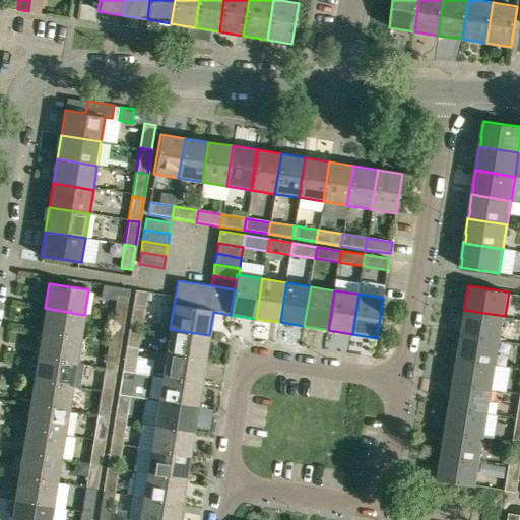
[(117,295),(113,319),(123,321),(127,297),(117,295)]
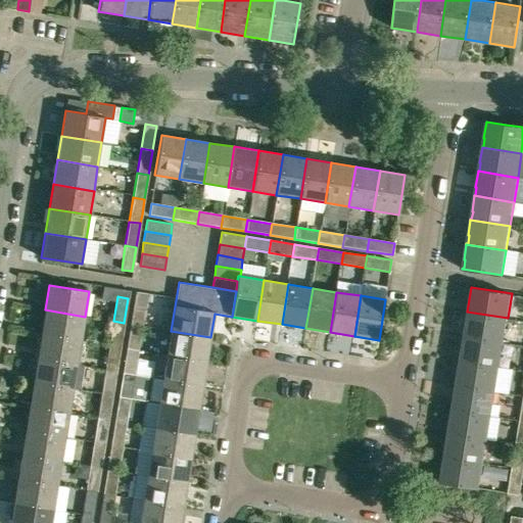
[(132,298),(128,324),(139,326),(143,300),(132,298)]
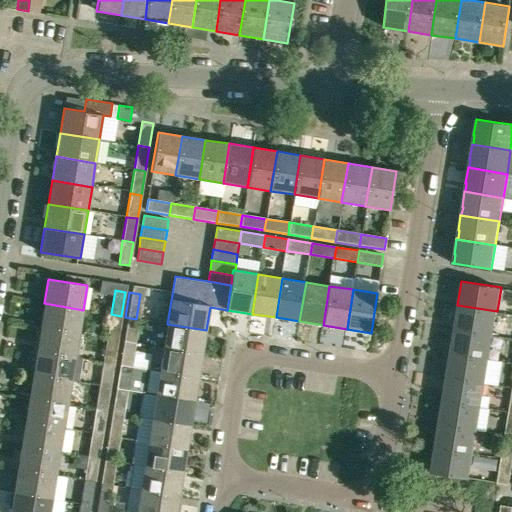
[(79,333),(83,310),(44,303),(40,327),(79,333)]
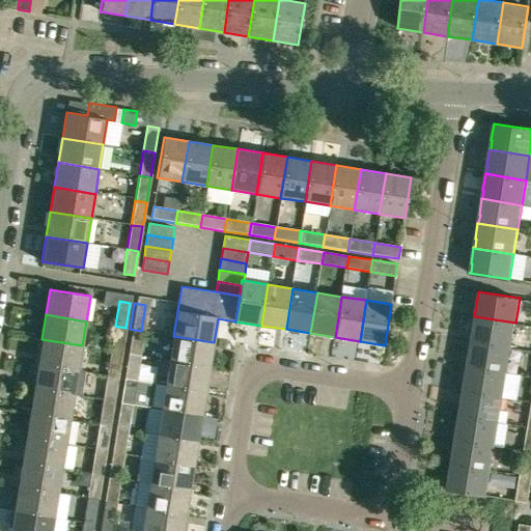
[(511,347),(515,323),(474,316),(470,341),(511,347)]
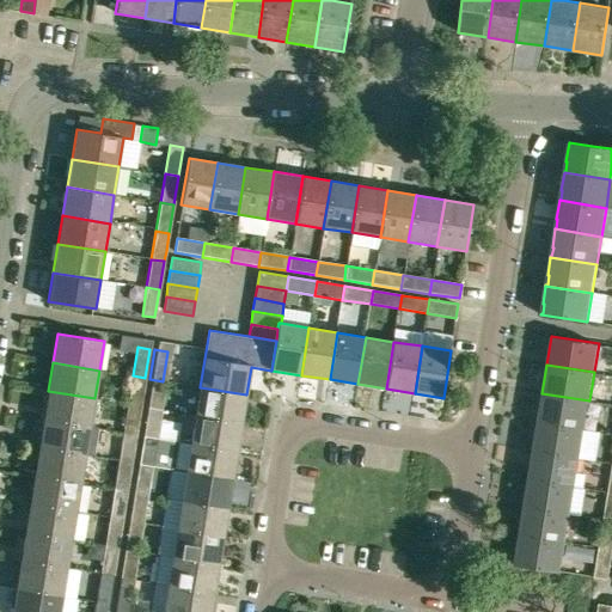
[(133,375),(128,404),(141,407),(145,378),(133,375)]
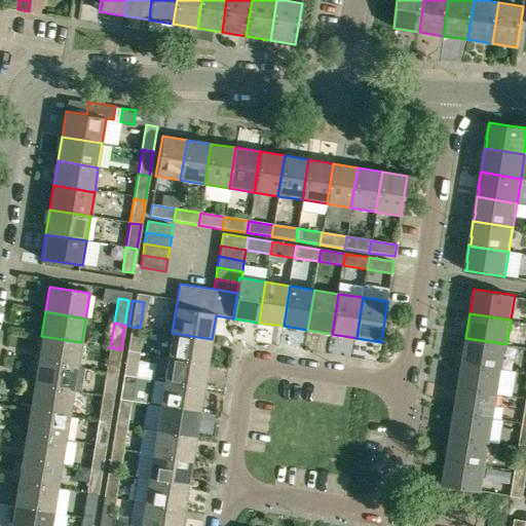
[(136,351),(140,328),(128,326),(124,350),(136,351)]
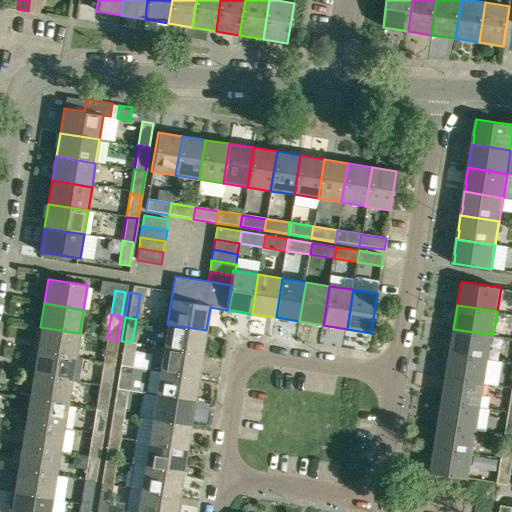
[(203,354),(206,330),(167,324),(163,347),(203,354)]
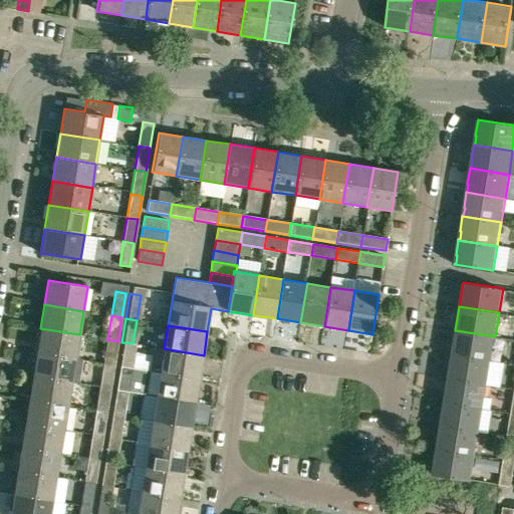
[(76,358),(79,334),(40,328),(36,352),(76,358)]
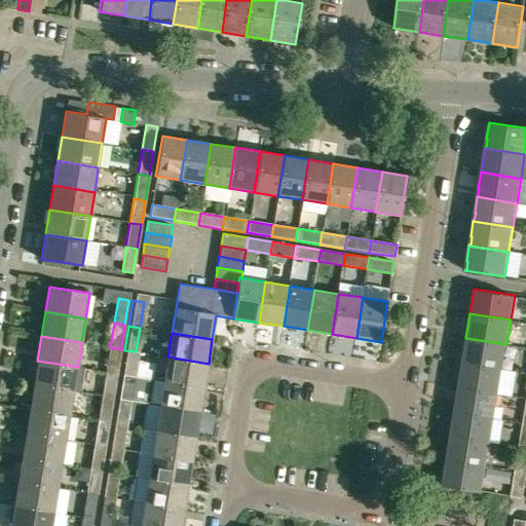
[(502,369),(506,344),(465,338),(461,363),(502,369)]
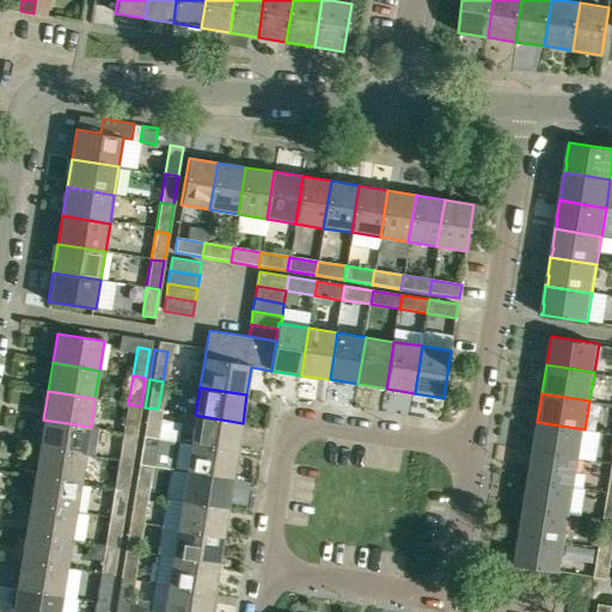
[(141,407),(128,404),(123,433),(136,434),(141,407)]
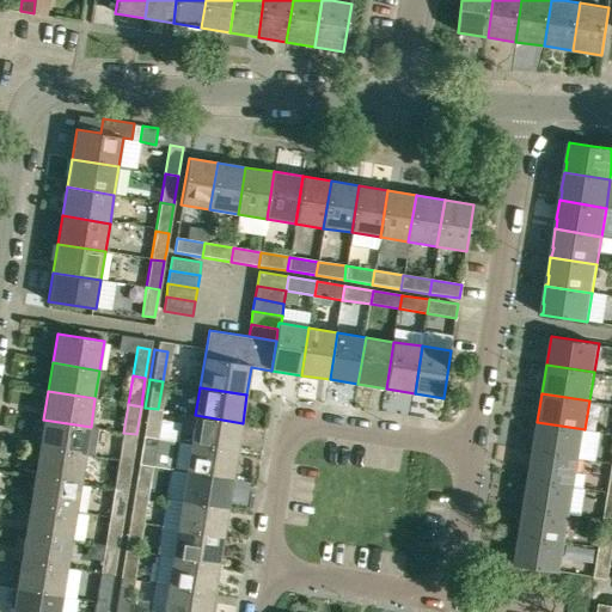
[(153,438),(158,409),(145,408),(141,436),(153,438)]
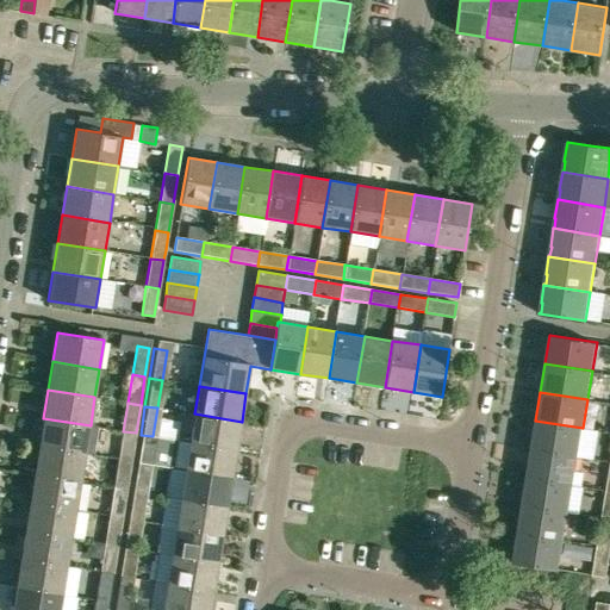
[(191,442),(237,449),(242,422),(194,414),(191,442)]
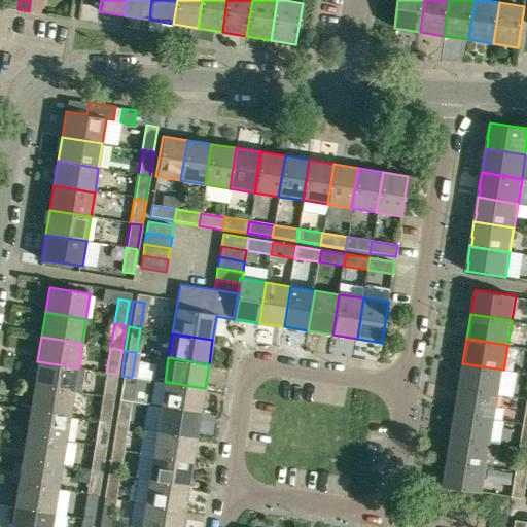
[(37,361),(33,386),(74,392),(78,367),(37,361)]
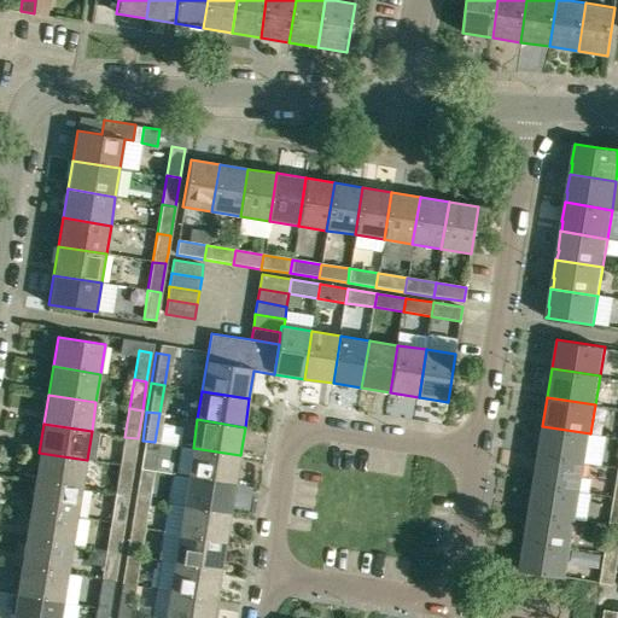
[(542,426),(537,455),(586,462),(590,433),(542,426)]
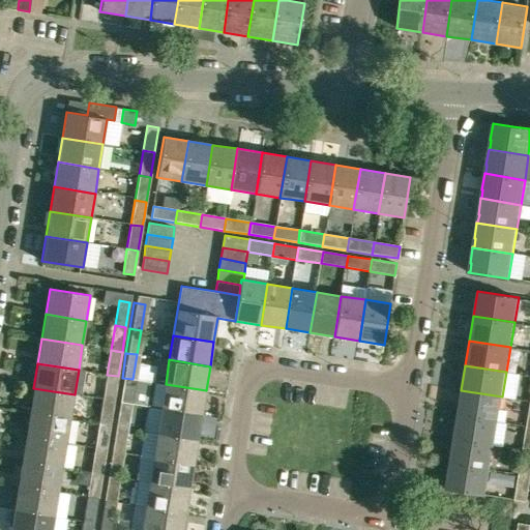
[(107,375),(102,399),(114,401),(118,376),(107,375)]
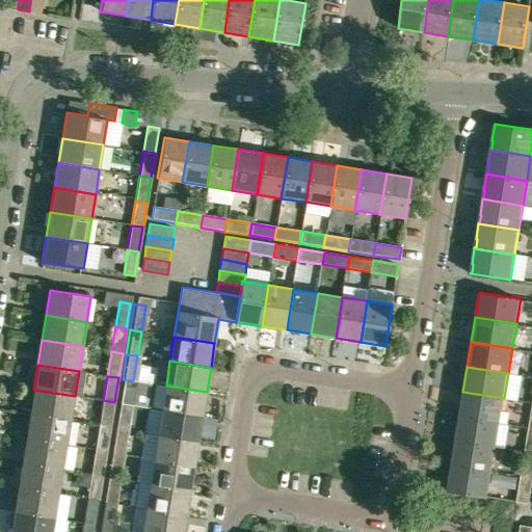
[(129,405),(133,380),(123,379),(118,403),(129,405)]
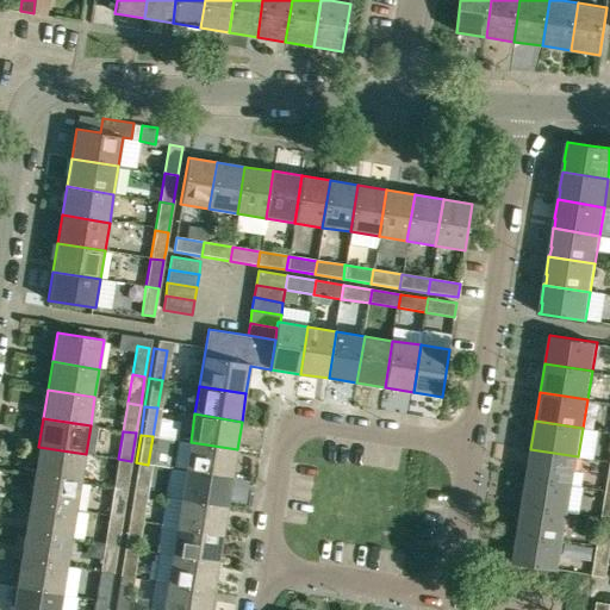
[(232,478),(237,449),(191,442),(186,471),(232,478)]
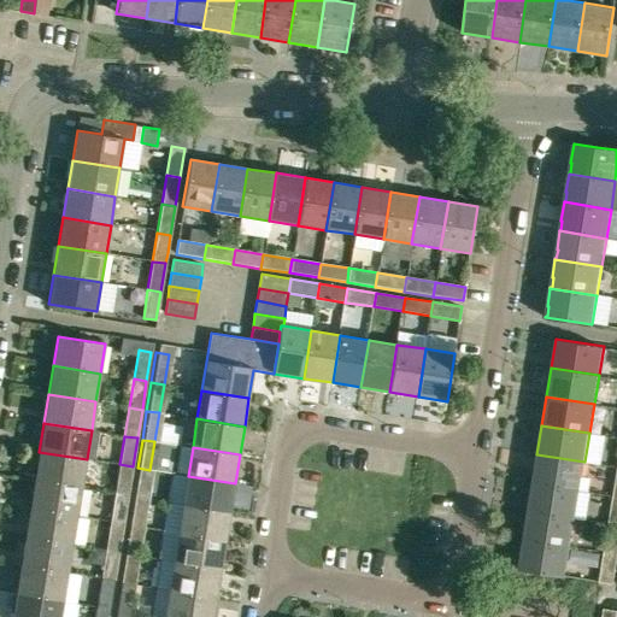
[(82,488),(87,459),(39,452),(34,480),(82,488)]
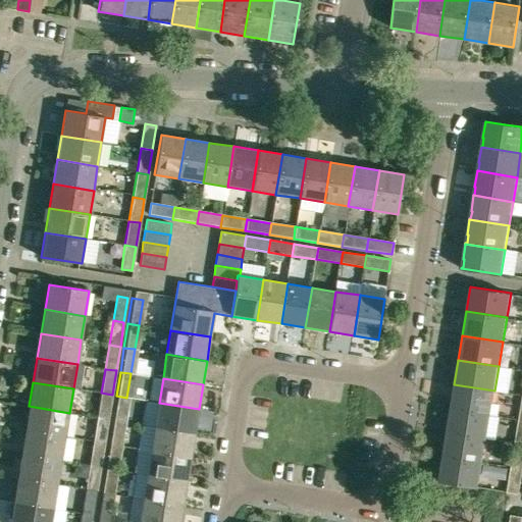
[(492,403),(494,390),(454,384),(450,409),(490,415),(498,416),(500,404),(492,403)]
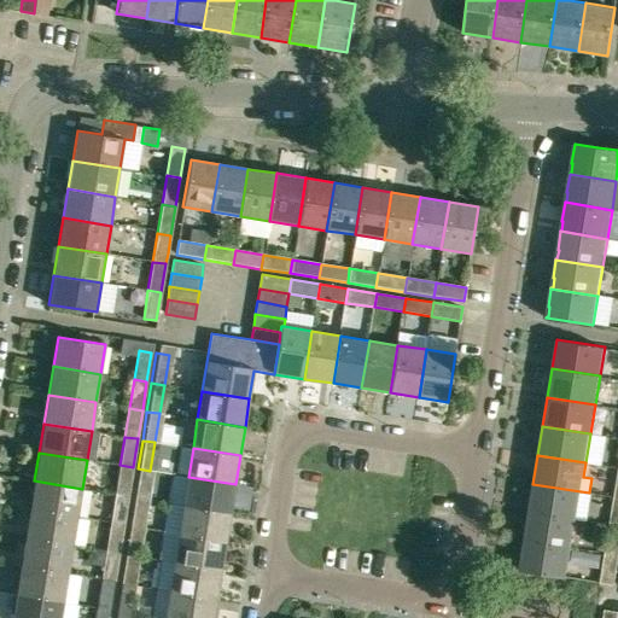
[(128,496),(133,467),(120,465),(115,494),(128,496)]
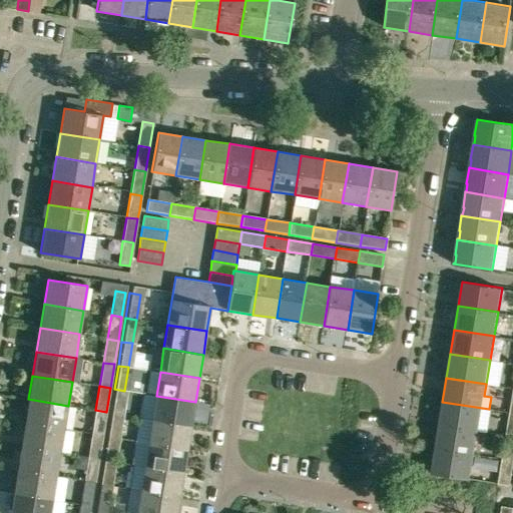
[(110,413),(121,415),(124,391),(114,389),(110,413)]
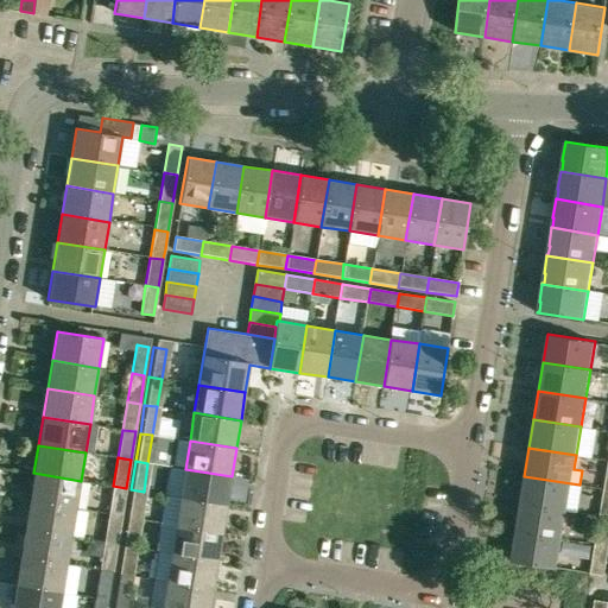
[(227,505),(232,476),(185,469),(181,498),(227,505)]
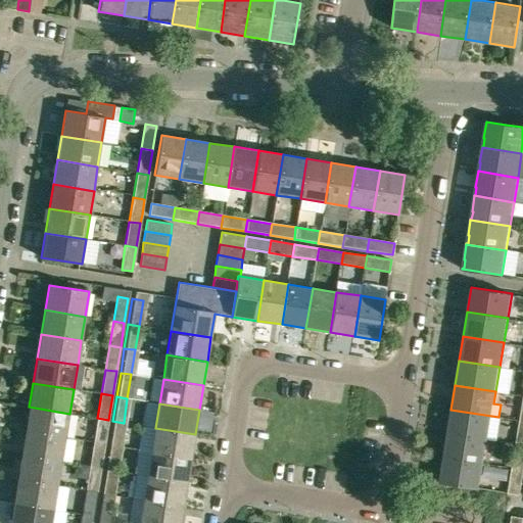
[(69,414),(29,407),(25,431),(65,437),(69,414)]
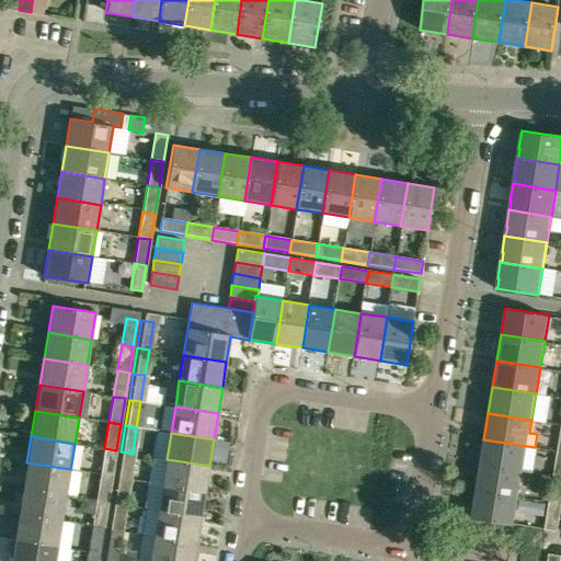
[(523,472),(527,446),(483,439),(480,466),(523,472)]
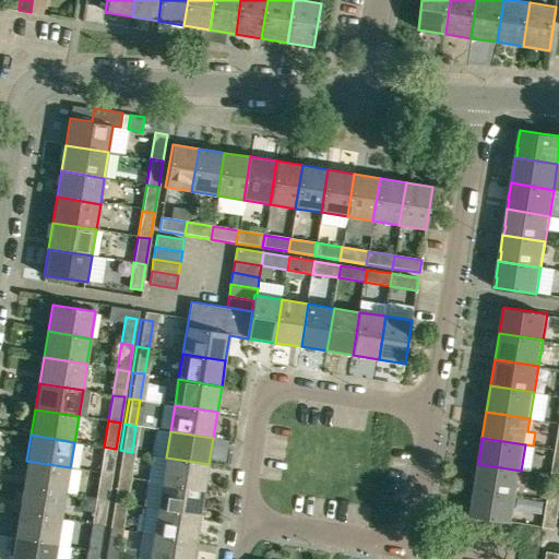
[(104,447),(100,473),(111,475),(116,449),(104,447)]
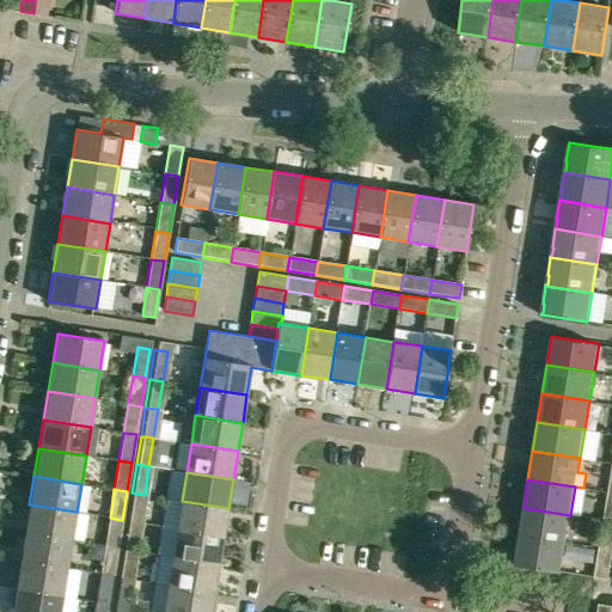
[(140,522),(145,495),(132,493),(128,521),(140,522)]
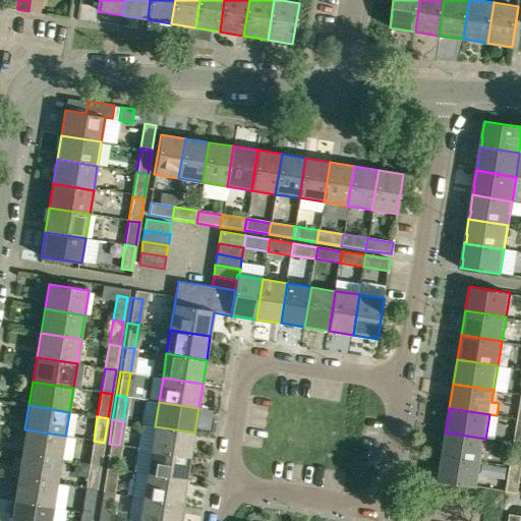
[(190,457),(194,432),(155,426),(151,450),(190,457)]
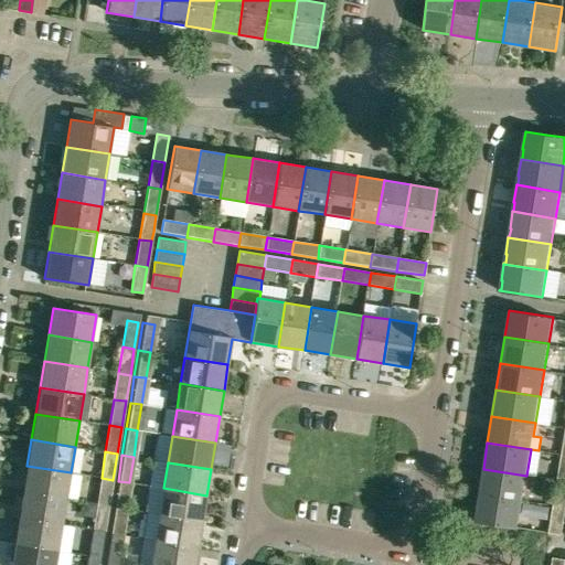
[(66,499),(71,472),(27,466),(23,492),(66,499)]
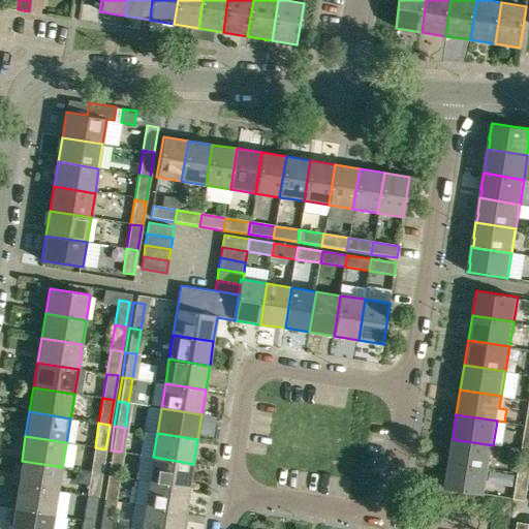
[(448,464),(489,470),(493,445),(453,439),(448,464)]
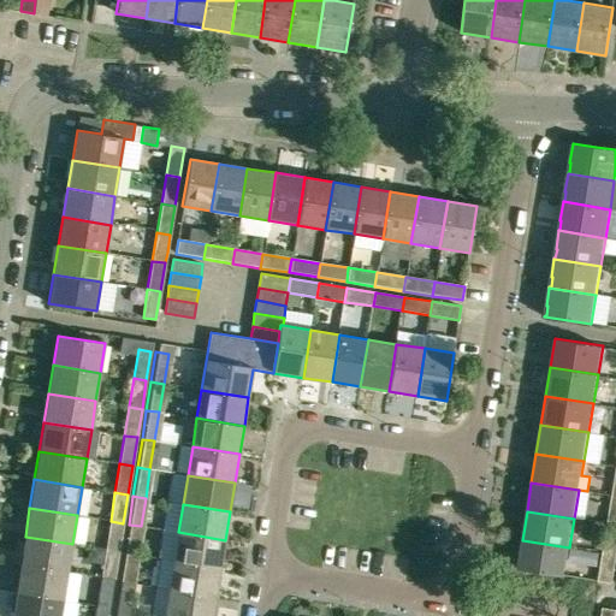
[(111,521),(106,550),(119,551),(123,523),(111,521)]
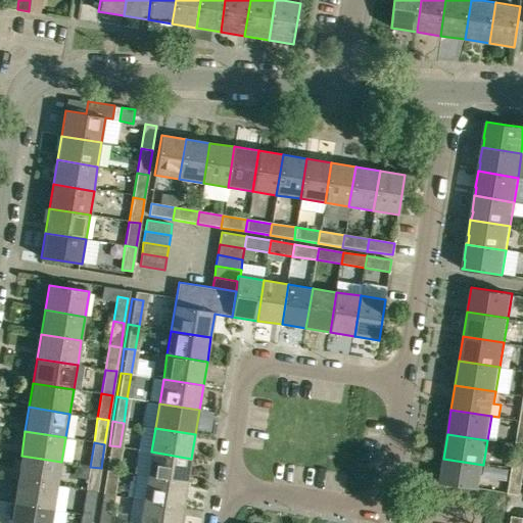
[(115,471),(120,446),(109,445),(105,469),(115,471)]
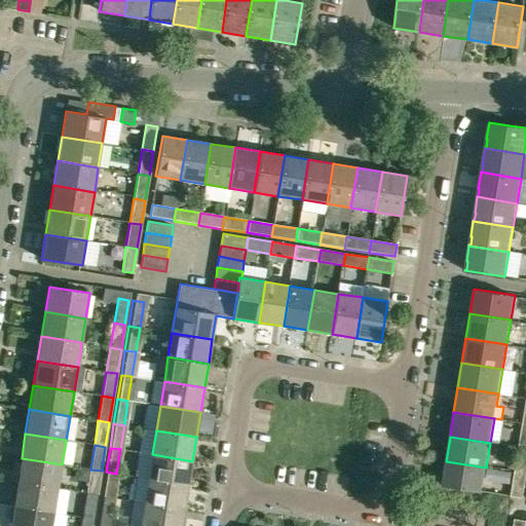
[(514,473),(525,474),(525,448),(518,448),(514,473)]
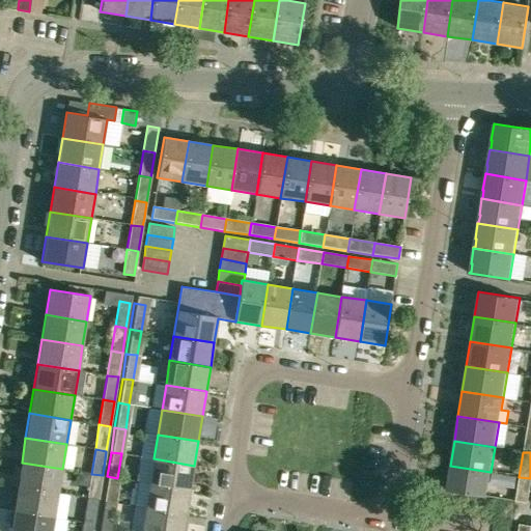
[(194,466),(154,458),(149,483),(191,490),(194,466)]
